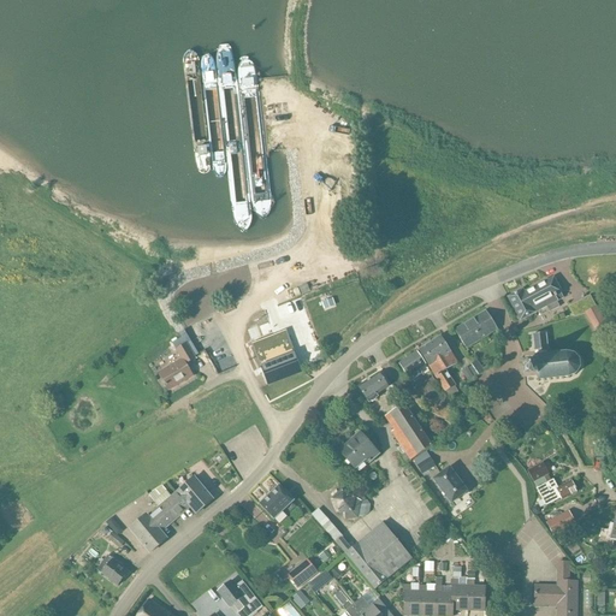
[(508,297),(520,320),(562,298),(560,292),(555,296),(554,295),(546,280),(523,292),(522,290),(508,297)]
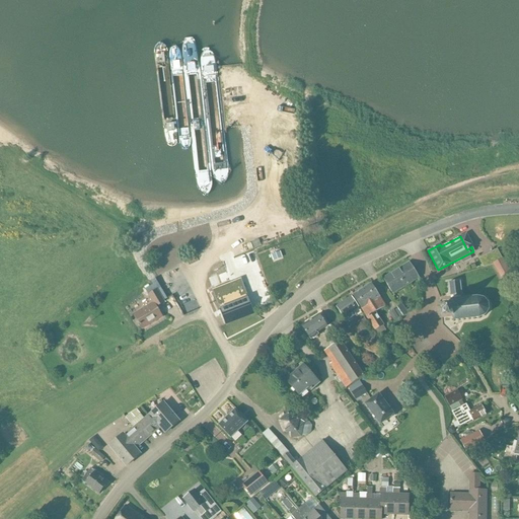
[(494,264),(502,278),(502,277),(509,274),(510,273),(503,258),(494,264)]
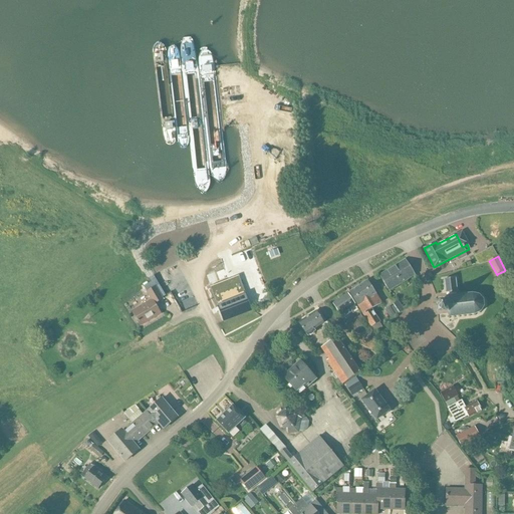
[(405,260),(379,276),(389,291),(415,275),(405,260)]
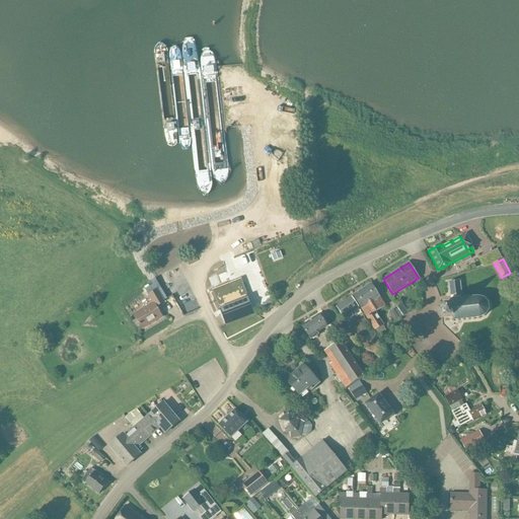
[(220,309),(225,324),(254,313),(248,298),(243,285),(240,286),(239,281),(235,283),(236,287),(215,295),(221,309),(220,309)]
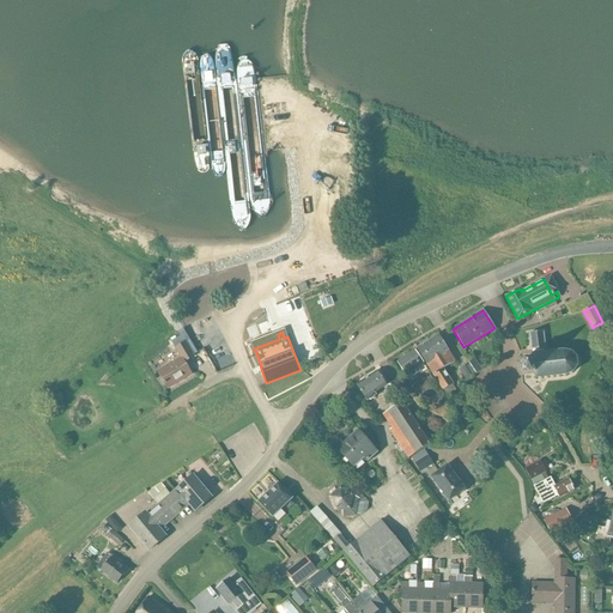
[(534,374),(535,380),(566,376),(574,372),(577,366),(576,358),(571,353),(564,351),(544,353),(544,349),(545,349),(544,332),(530,333),(532,354),(533,360),(521,362),(522,375),(534,374)]
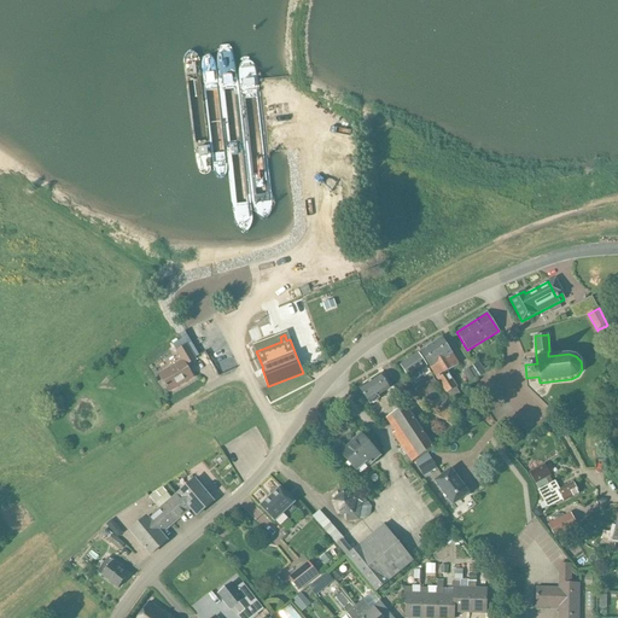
[(431,368),(452,401),(461,395),(447,372),(459,365),(442,338),(420,351),(431,368)]
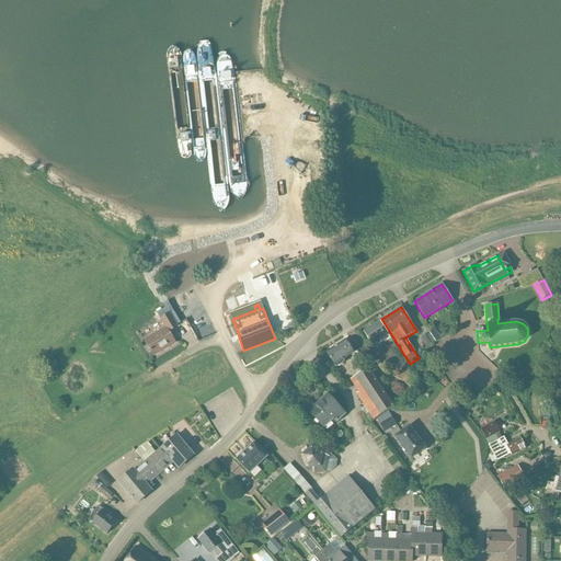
[(144,341),(153,356),(175,343),(169,332),(179,327),(170,312),(159,319),(164,329),(144,341)]
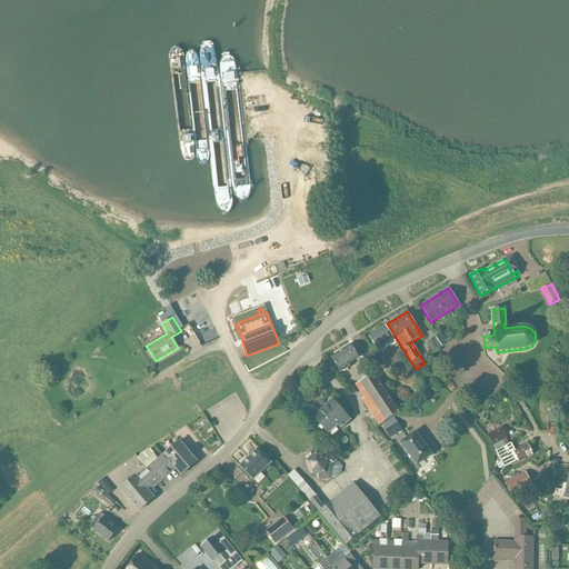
[(377,348),(380,352),(390,346),(387,341),(392,337),(385,326),(369,337),(377,348)]
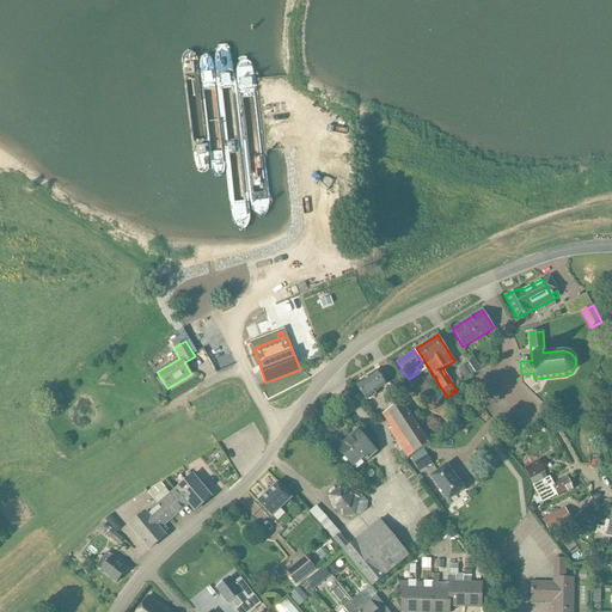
[(355,385),(366,401),(368,399),(371,399),(373,397),(373,396),(375,395),(374,392),(375,391),(375,392),(385,385),(377,371),(355,385)]
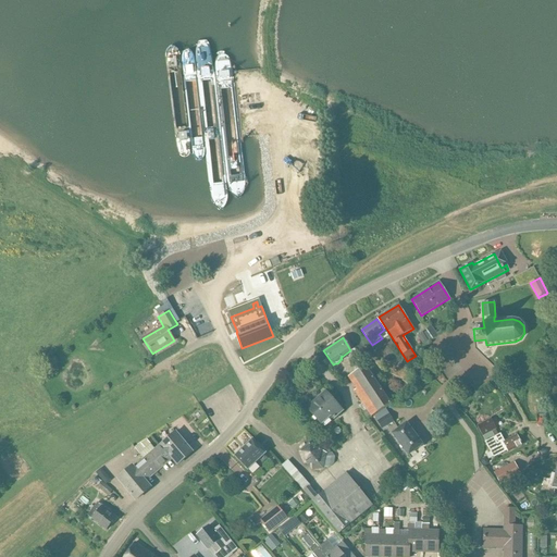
[(354,392),(371,417),(391,404),(366,366),(347,378),(356,390),(354,392)]
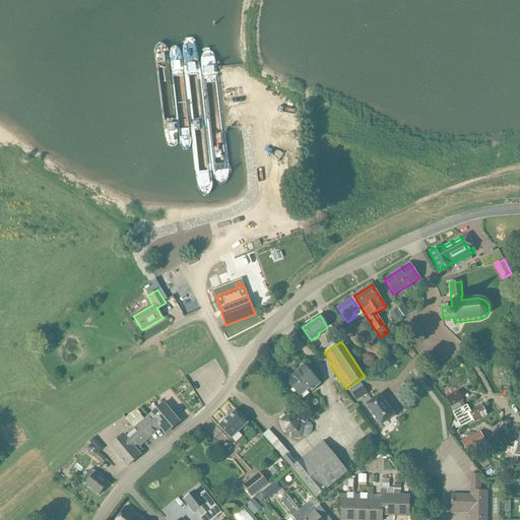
[(441,369),(436,362),(428,368),(433,375),(441,369)]
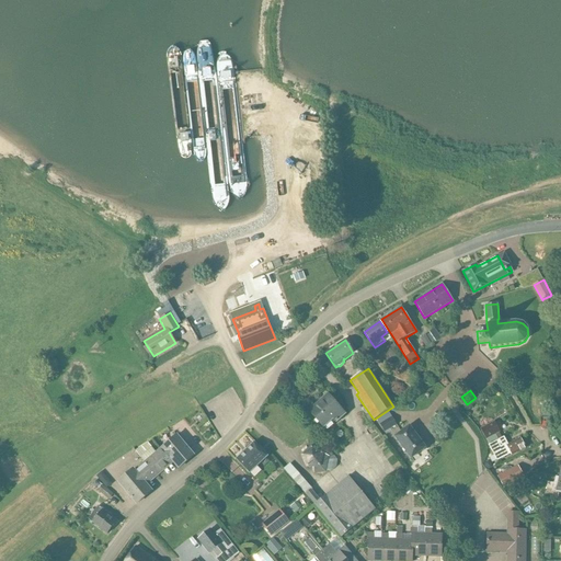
[(309,411),(322,426),(332,418),(336,422),(345,414),(328,395),(309,411)]
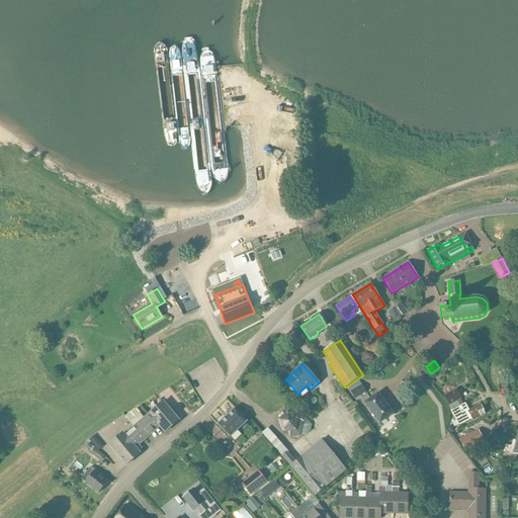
[(355,399),(366,392),(362,385),(351,392),(355,399)]
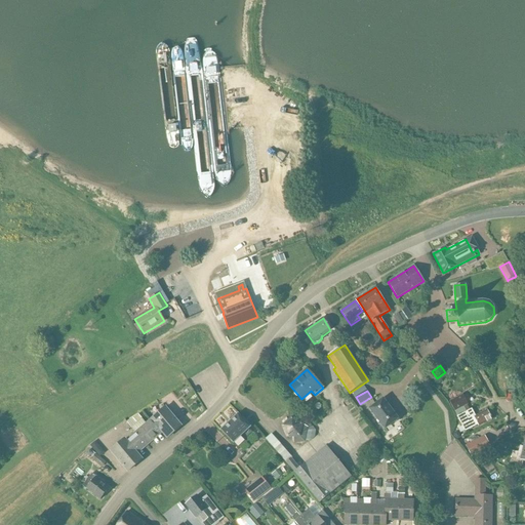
[(457,416),(466,412),(463,407),(467,405),(461,395),(449,401),(457,416)]
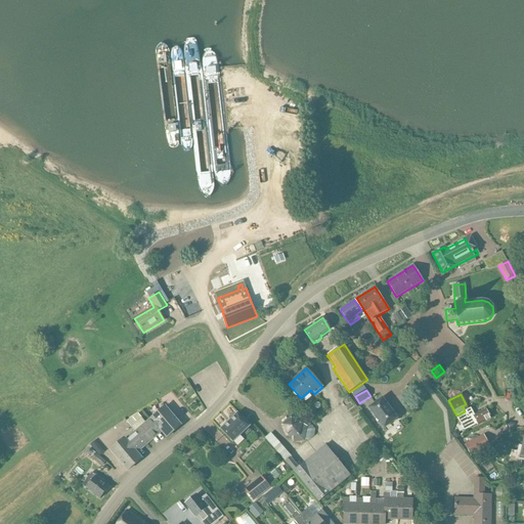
[(182,422),(190,413),(175,397),(170,402),(173,404),(169,407),(182,422)]
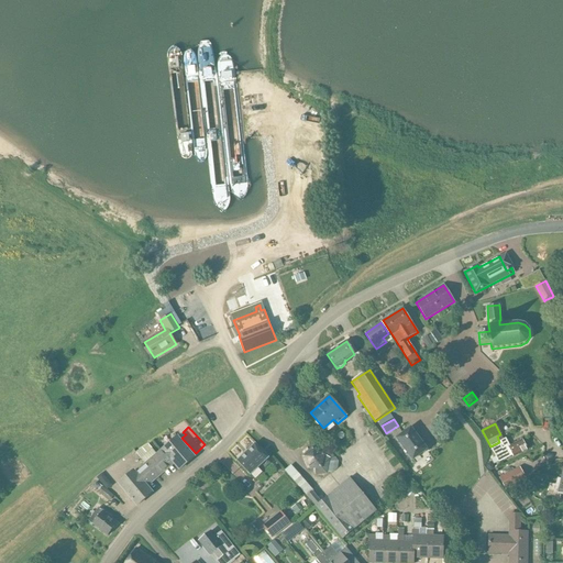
[(410,428),(397,439),(412,461),(427,450),(410,428)]
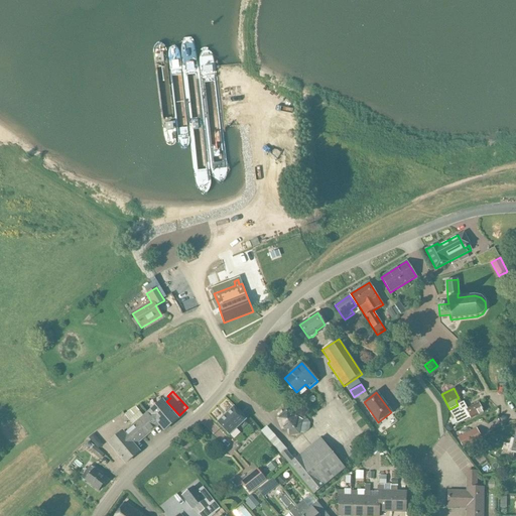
[(133,425),(141,434),(157,421),(164,430),(178,419),(162,400),(144,416),(136,407),(125,415),(133,425)]
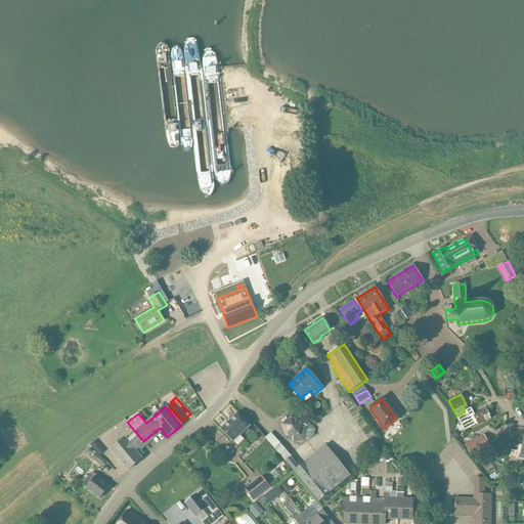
[(456,416),(465,431),(477,424),(478,425),(491,419),(486,409),(475,416),(471,407),(465,411),(456,416)]
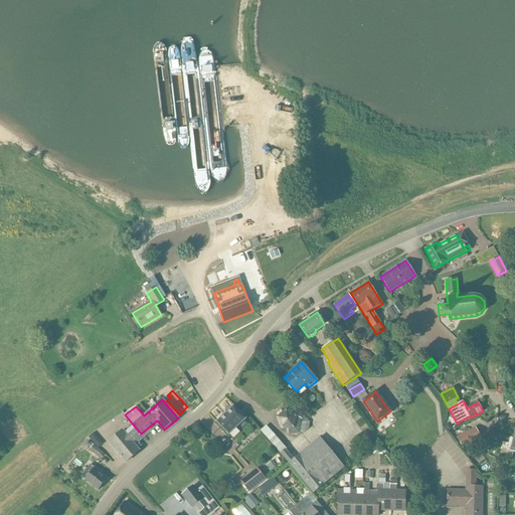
[(228,436),(245,419),(233,406),(216,421),(228,436)]
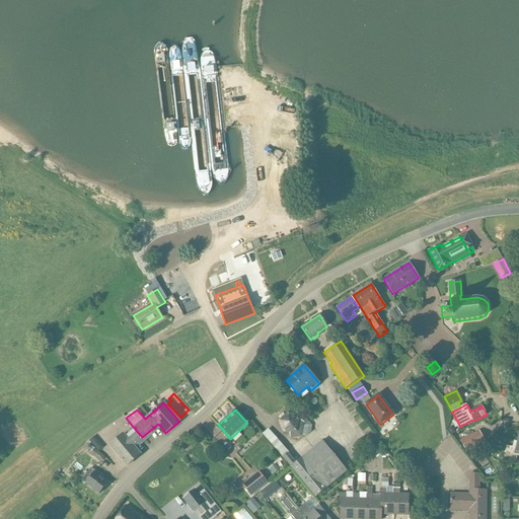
[(290,433),(291,438),(301,437),(304,423),(299,420),(300,419),(288,412),(278,421),(283,433),(290,433)]
